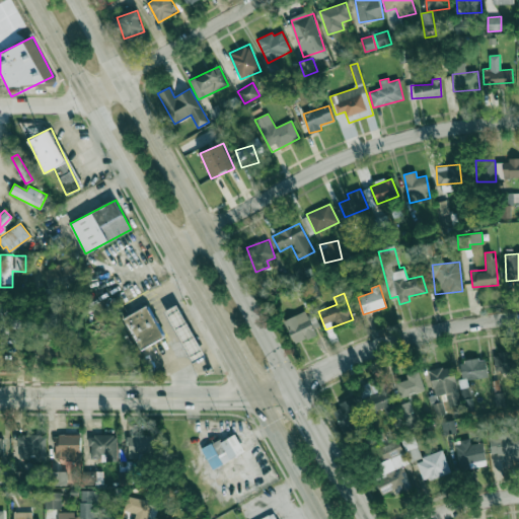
[(178,305),(167,310),(193,362),(204,357),(178,305)]
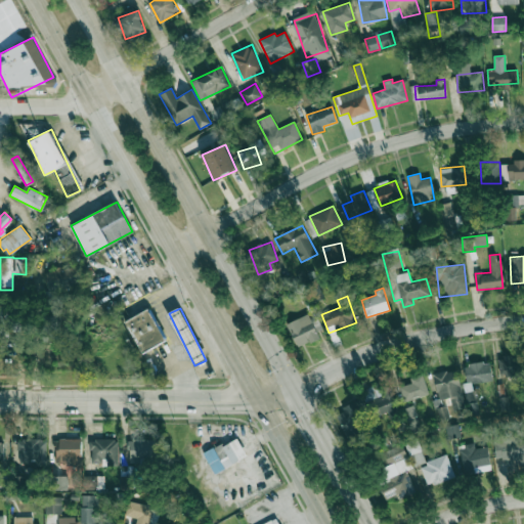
[(140,352),(165,341),(149,309),(125,320),(140,352)]
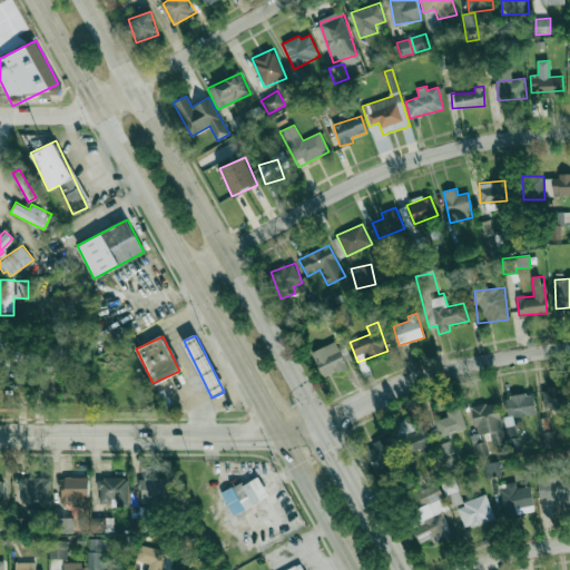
[(347,367),(335,342),(313,352),(325,377),(347,367)]
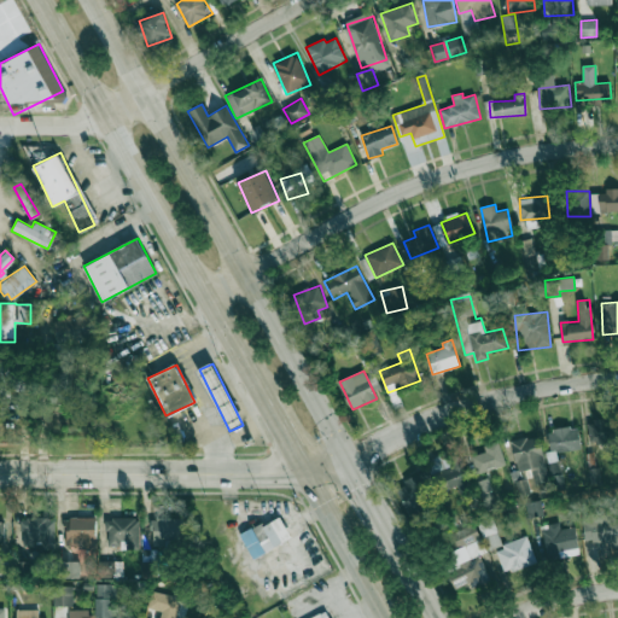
[(589,420),(589,442),(617,439),(617,421),(617,420),(589,420)]
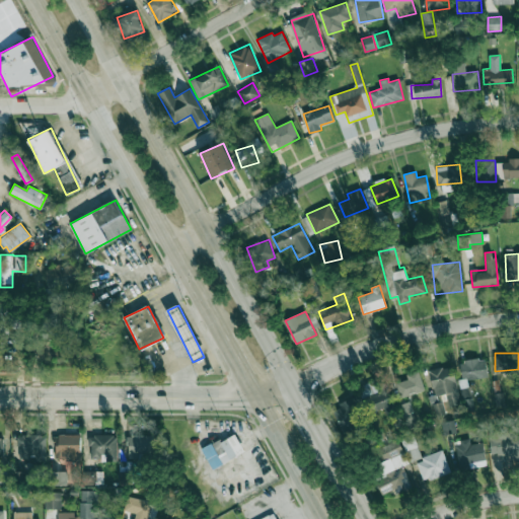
[(462,379),(488,377),(486,359),(460,361),(462,379)]
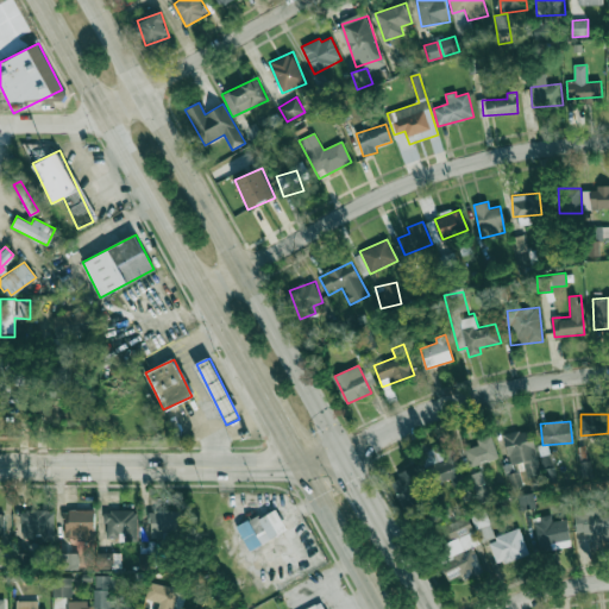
[(532,429),(503,435),(509,465),(523,463),(526,477),(541,475),(532,429)]
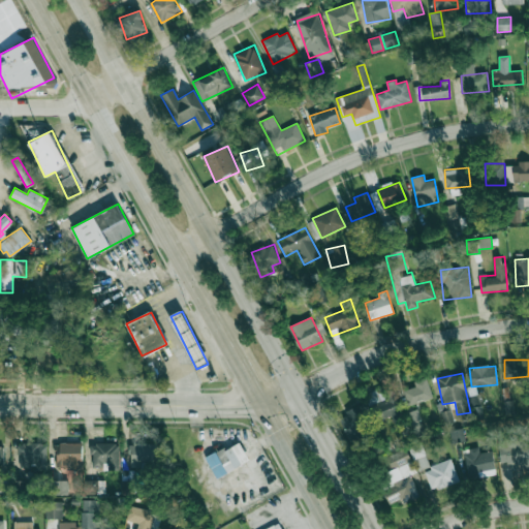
[(415,386),(403,391),(407,405),(433,398),(427,377),(413,381),(415,386)]
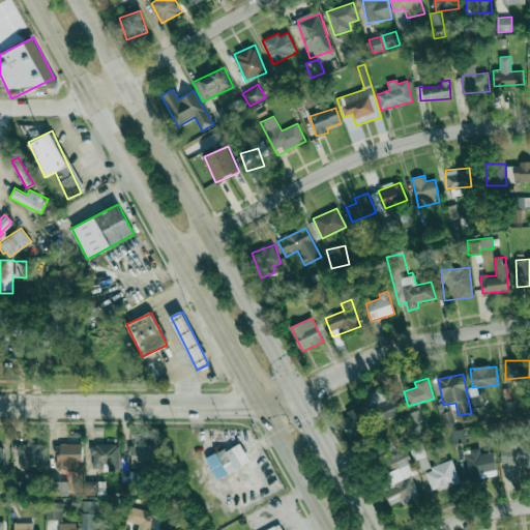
[(472,409),(481,407),(477,386),(467,388),(472,409)]
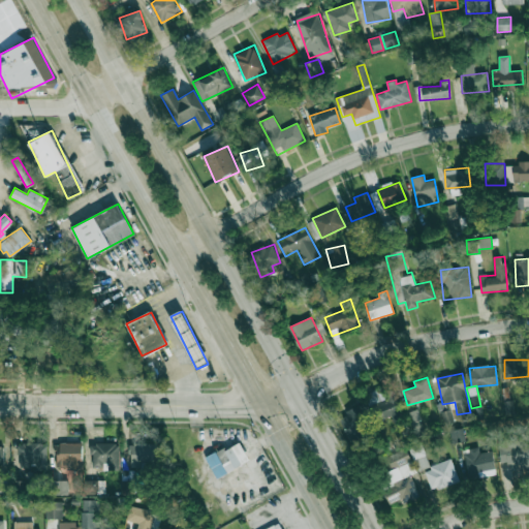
[(349,442),(368,434),(366,429),(402,415),(396,396),(382,401),(379,391),(365,396),(367,403),(344,411),(346,416),(340,418),(349,442)]
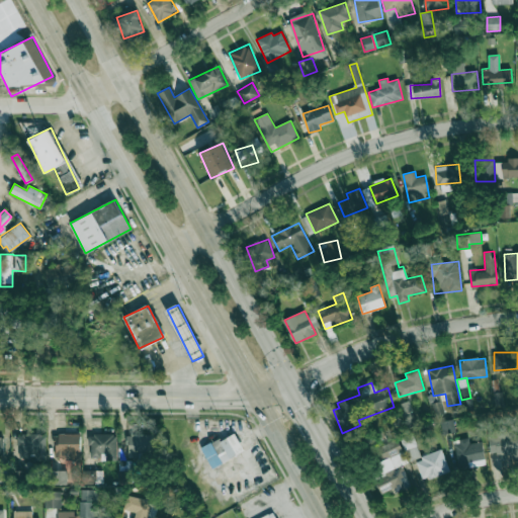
[(440,421),(442,434),(455,433),(453,420),(440,421)]
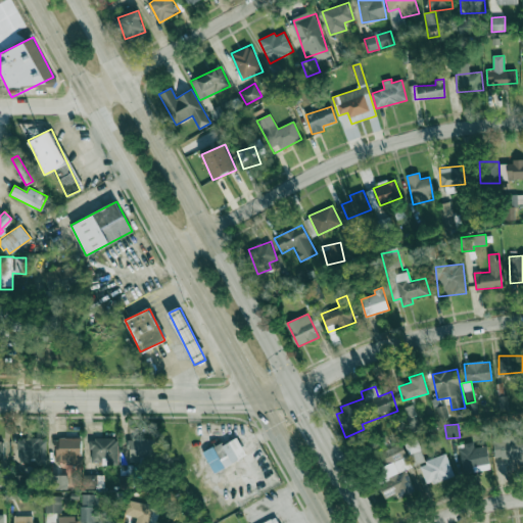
[(214,473),(247,456),(237,436),(203,454),(214,473)]
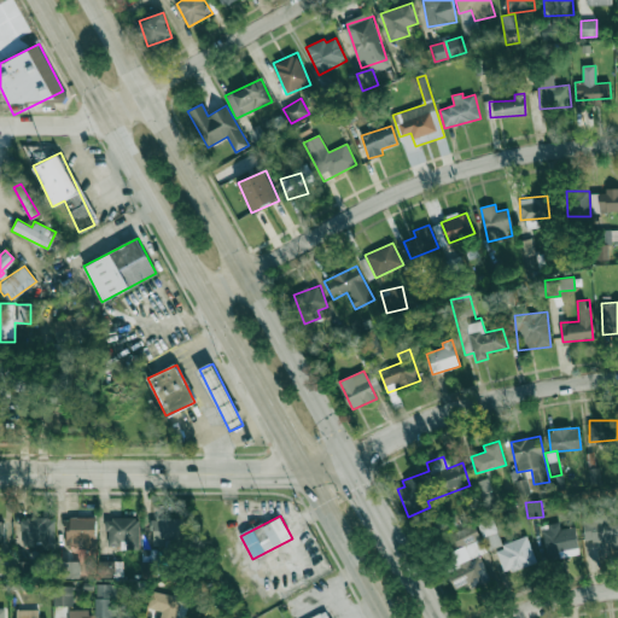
[(54,517),(22,517),(21,547),(54,548),(54,517)]
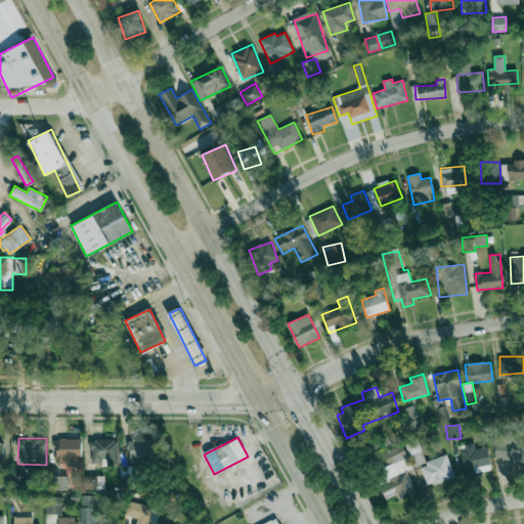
[(81,438),(55,439),(55,464),(81,464),(81,438)]
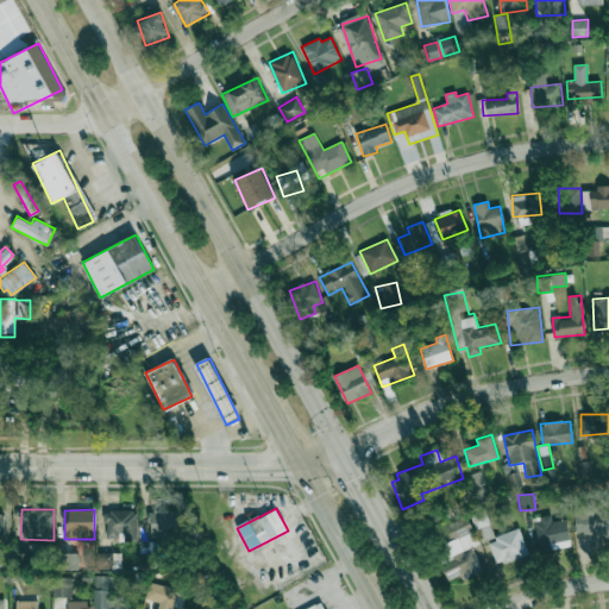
[(106,540),(137,539),(136,509),(105,510),(106,540)]
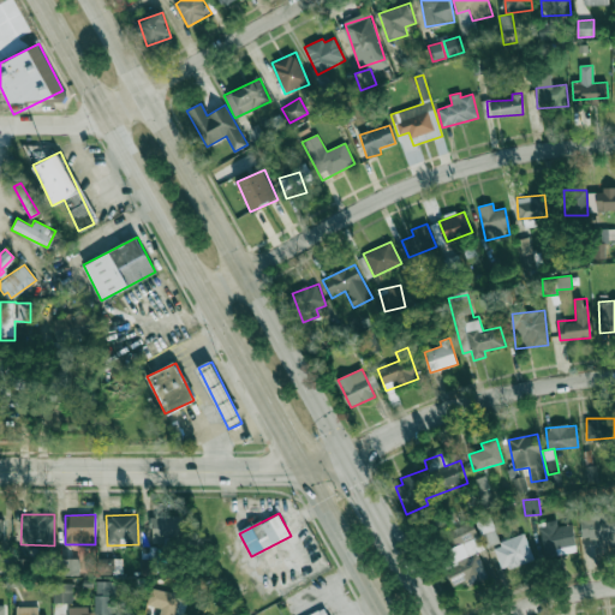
[(151,514),(151,542),(179,543),(180,515),(151,514)]
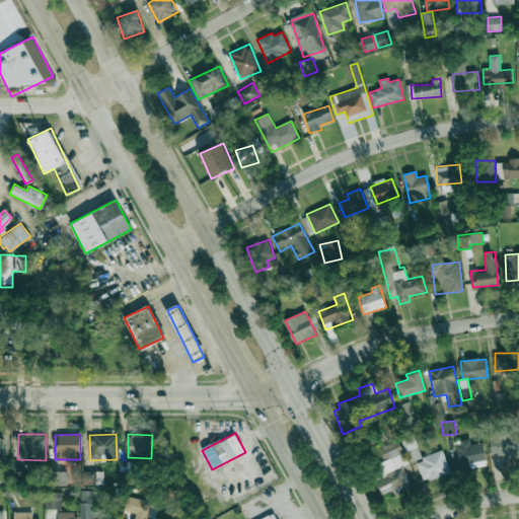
[(422,458),(413,434),(400,438),(410,462),(422,458)]
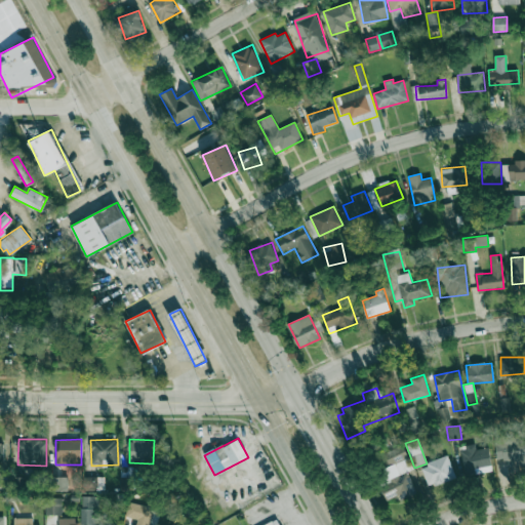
[(524,441),(495,442),(496,460),(506,459),(506,466),(524,465),(524,441)]
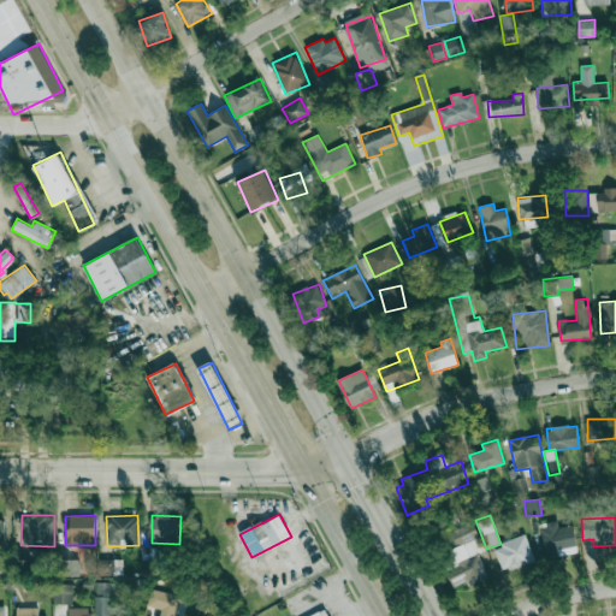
[(489,578),(478,554),(485,550),(473,522),(444,534),(458,566),(446,572),(454,587),(468,581),(469,586),(489,578)]
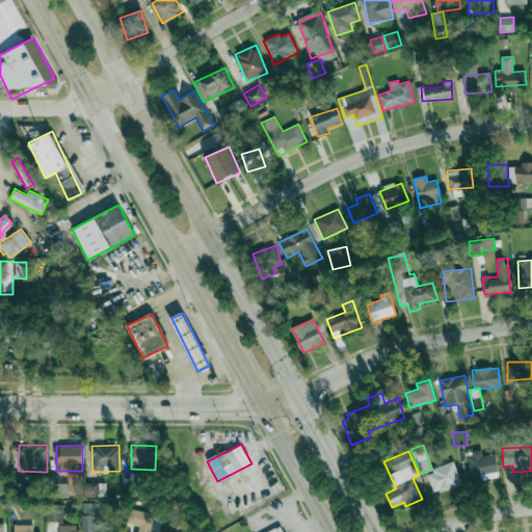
[(495,453),(482,455),(481,451),(466,454),(472,482),(499,476),(495,453)]
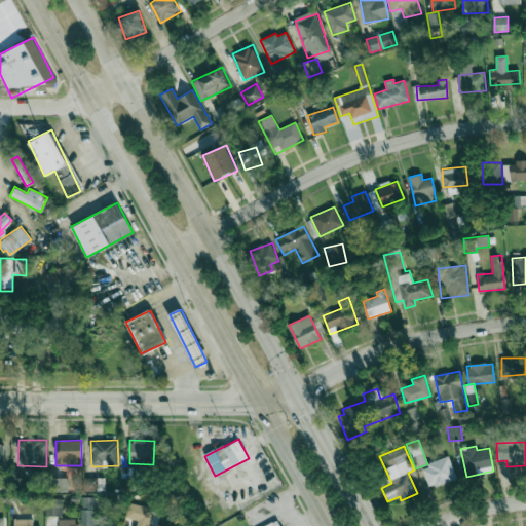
[(455,480),(450,457),(421,465),(427,487),(455,480)]
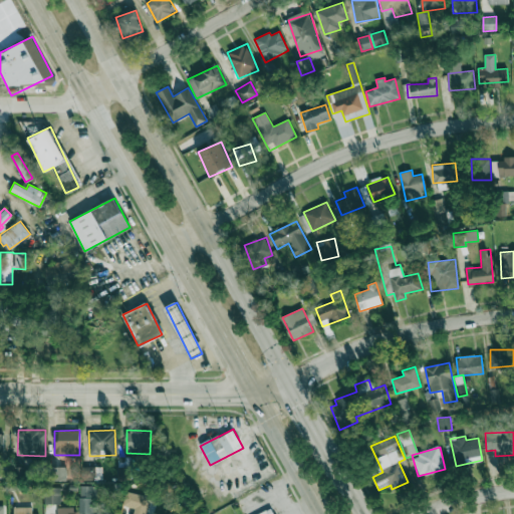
[(101,479),(101,466),(82,467),(82,480),(101,479)]
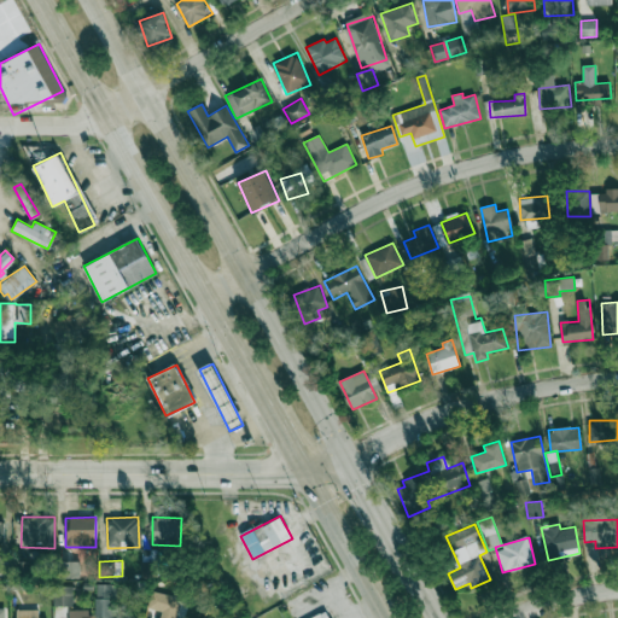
[(80,561),(58,561),(58,578),(80,578),(80,561)]
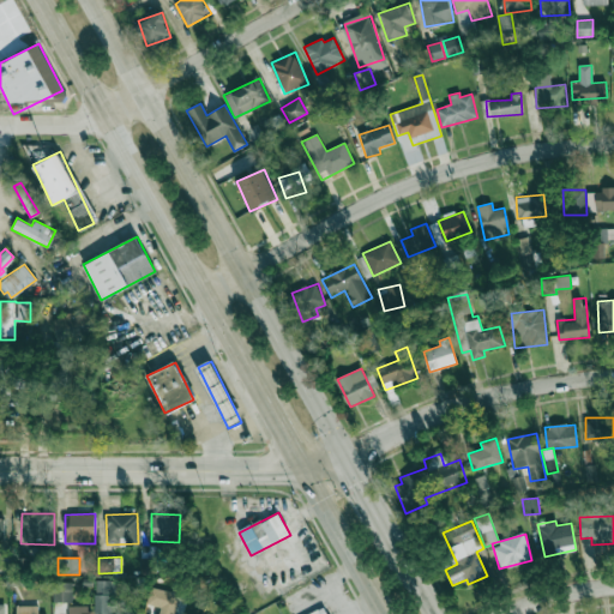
[(95,579),(95,613),(102,613),(113,613),(113,579),(95,579)]
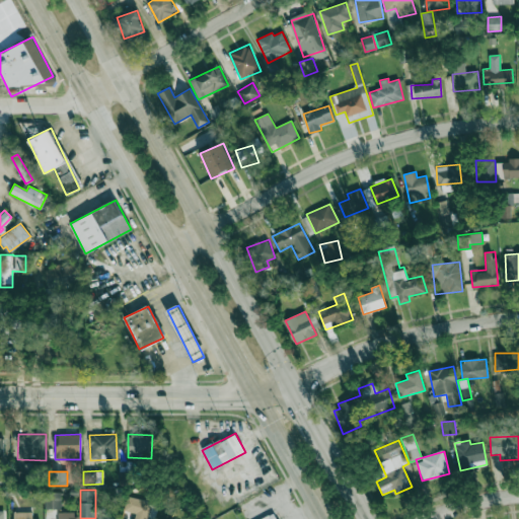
[(45,509),(61,508),(60,491),(45,491),(45,509)]
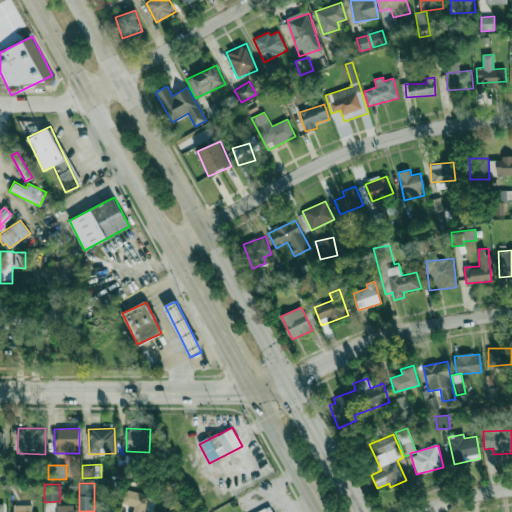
[(144,511),(149,496),(126,488),(121,503),(132,506),(130,511),(144,511)]
